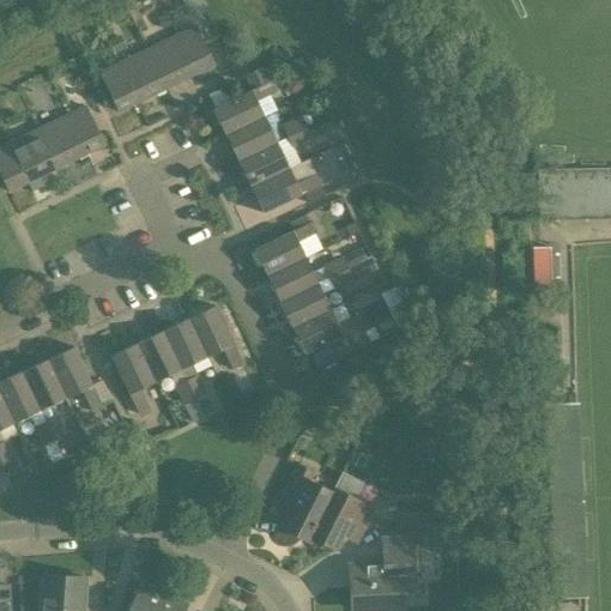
[(189,0),(195,13),(213,6),(211,0),(189,0)]
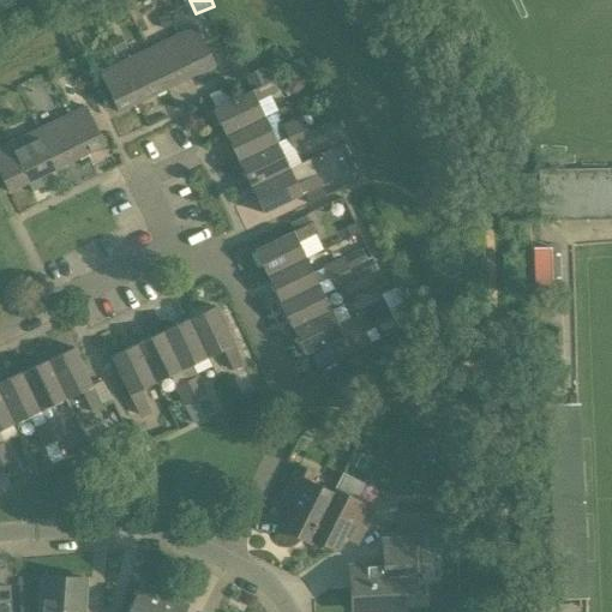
[(197,25),(179,34),(198,73),(216,64),(197,25)]
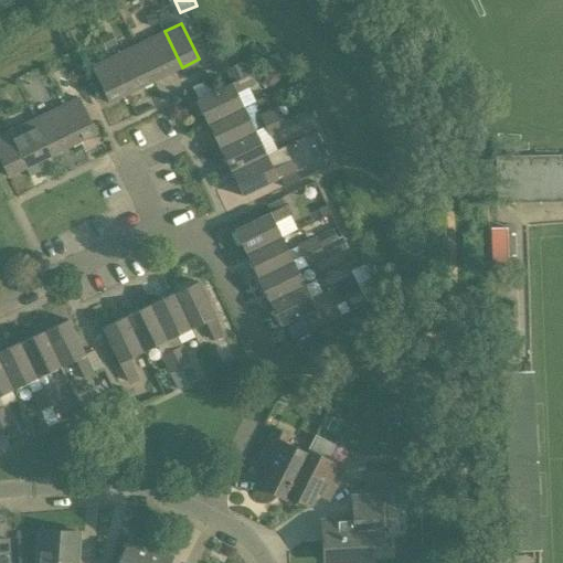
[(182,67),(165,31),(137,44),(155,81),(182,67)]
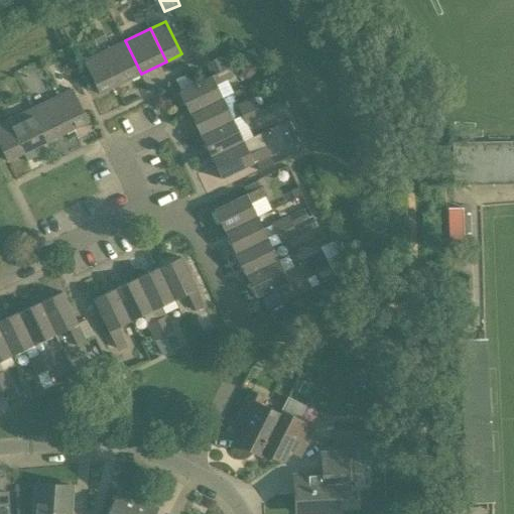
[(116,86),(141,74),(125,40),(100,52),(116,86)]
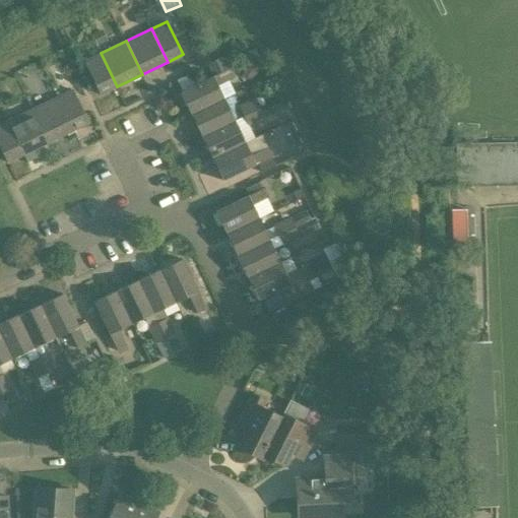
[(102,93),(117,86),(101,53),(85,61),(102,93)]
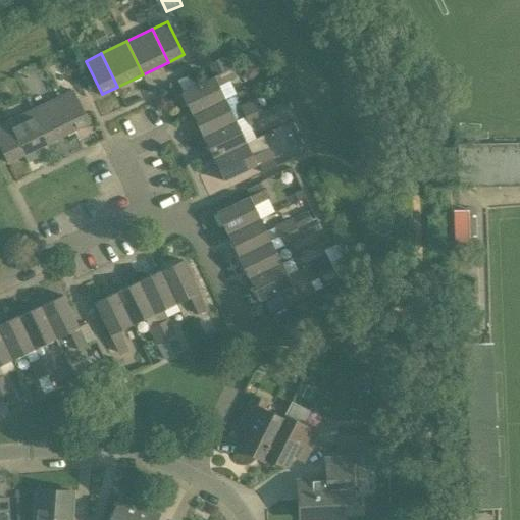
[(182,92),(193,114),(225,98),(219,86),(236,78),(230,68),(192,87),(182,92)]
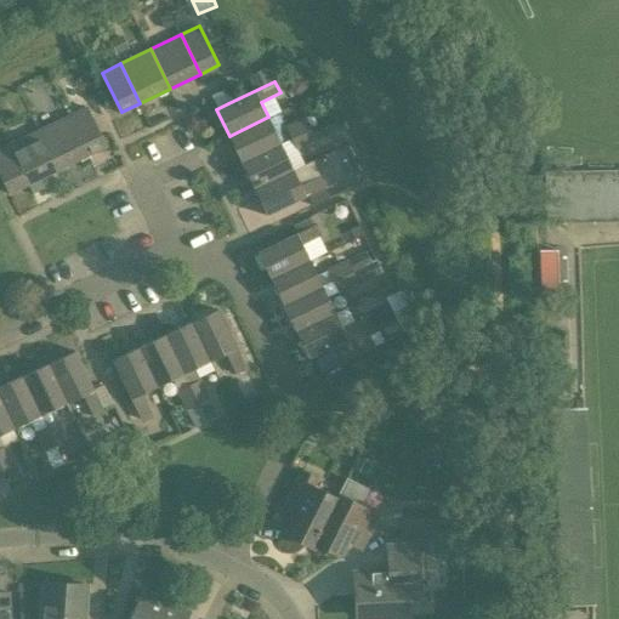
[(81,158),(107,146),(87,107),(63,119),(81,158)]
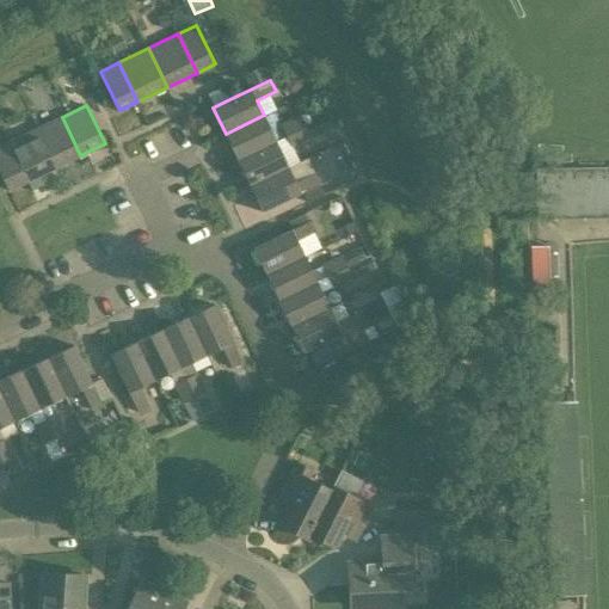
[(277,141),(264,115),(226,134),(238,160),(277,141)]
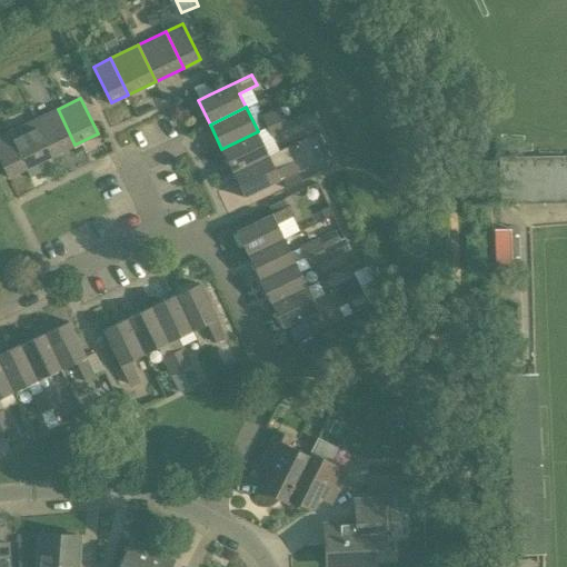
[(267,127),(285,119),(280,108),(262,117),(267,127)]
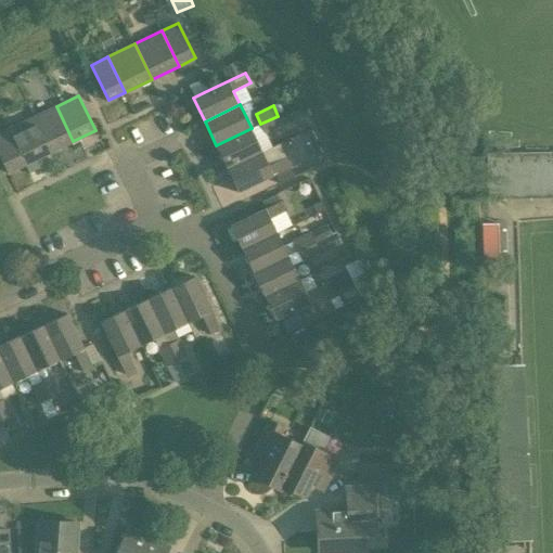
[(73,141),(56,106),(35,117),(52,152),(73,141)]
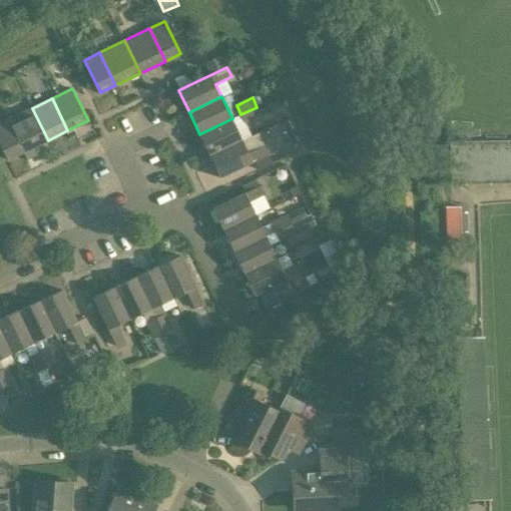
[(245,123),(262,115),(257,107),(240,114),(245,123)]
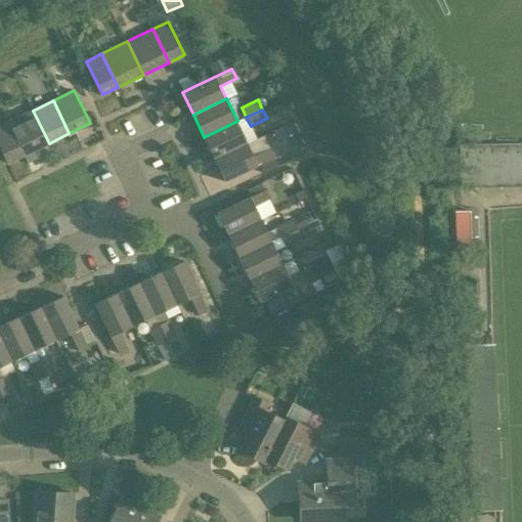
[(49,143),(33,111),(12,120),(29,153),(49,143)]
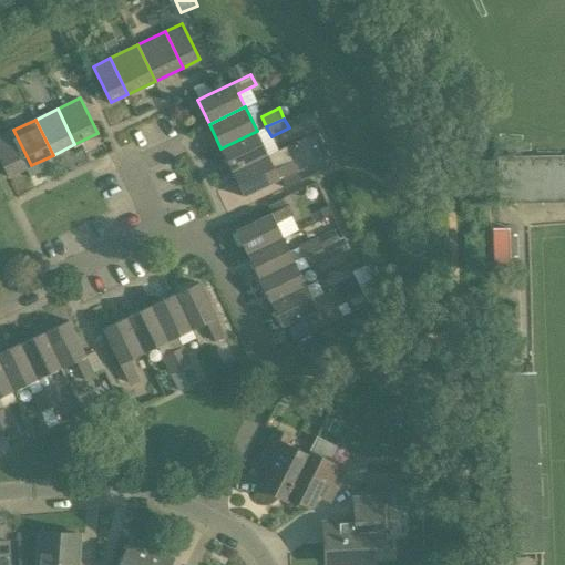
[(31,165),(13,130),(0,136),(0,158),(9,176),(31,165)]
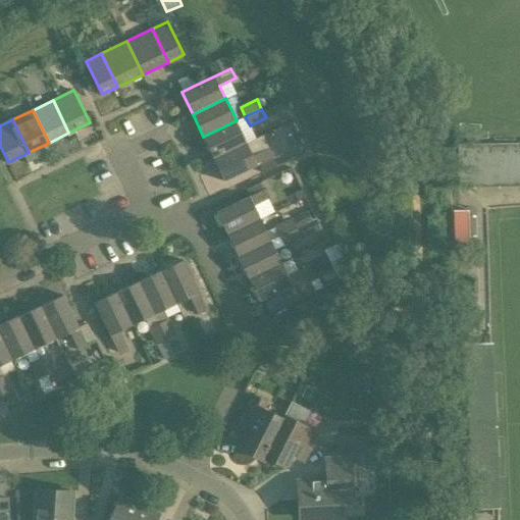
[(237,120),(203,137),(214,158),(247,143),(237,120)]
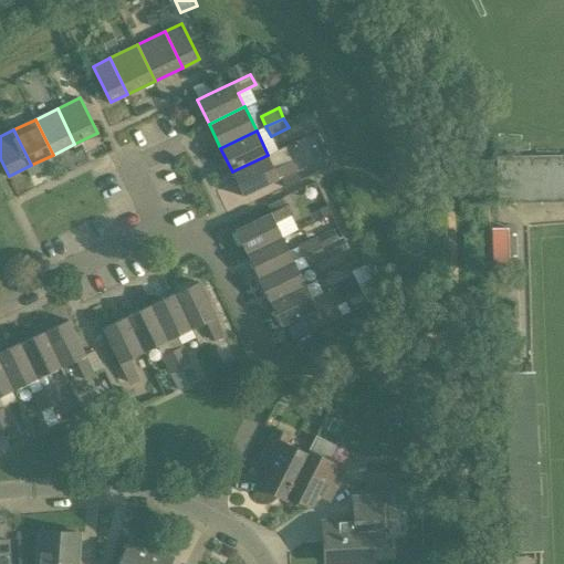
[(274,168),(268,155),(232,171),(243,196),(298,170),(292,159),(274,168)]
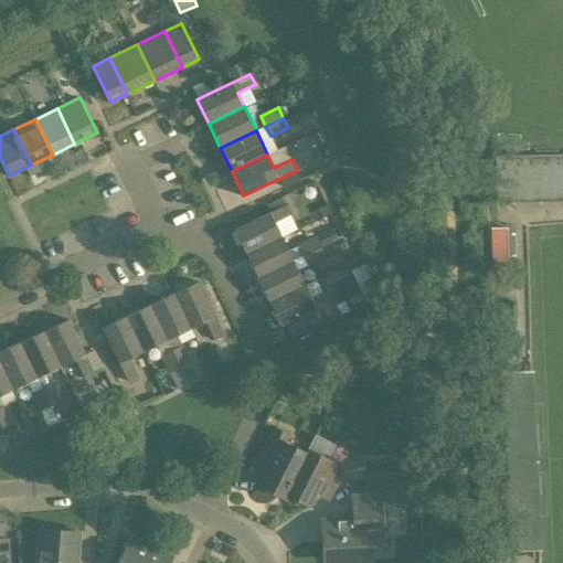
[(267,204),(272,211),(235,229),(247,253),(283,236),(276,222),(294,213),(288,203),(286,204),(283,197),(267,204)]
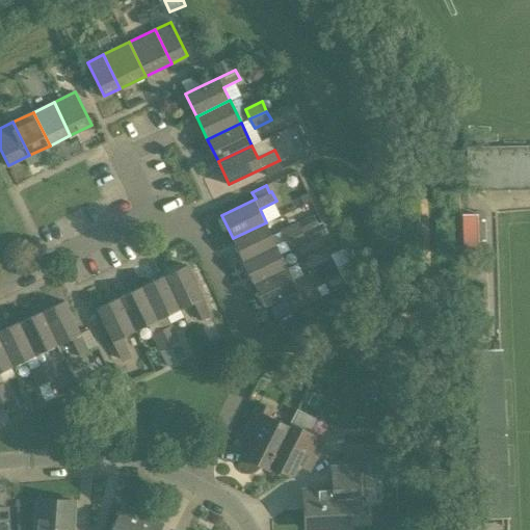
[(302,233),(318,224),(313,215),(298,223),(302,233)]
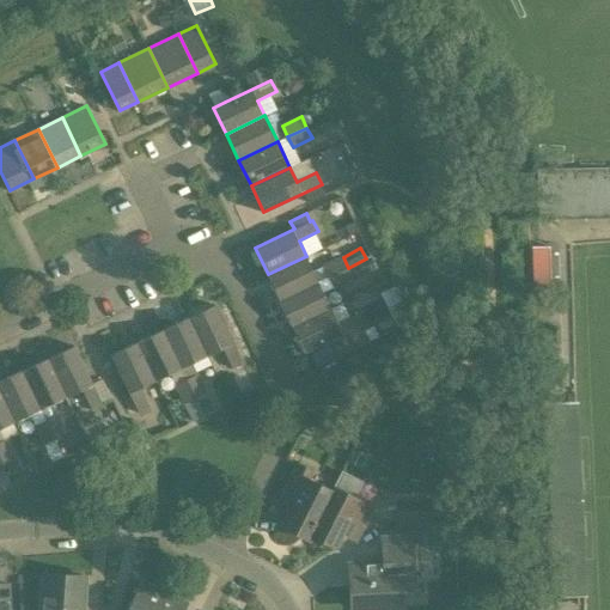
[(306,256),(268,274),(280,300),(318,282),(313,270),(306,256)]
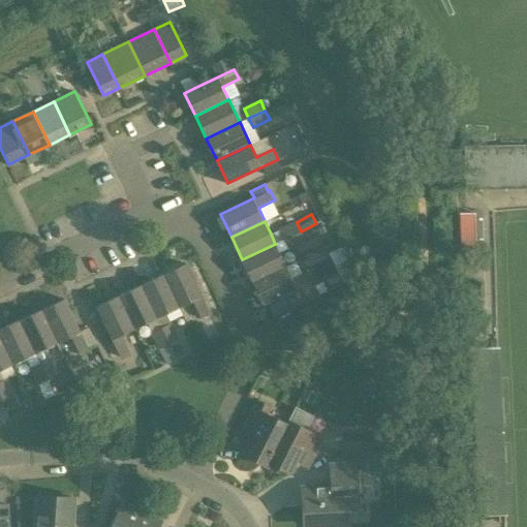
[(279,230),(283,240),(301,231),(297,222),(279,230)]
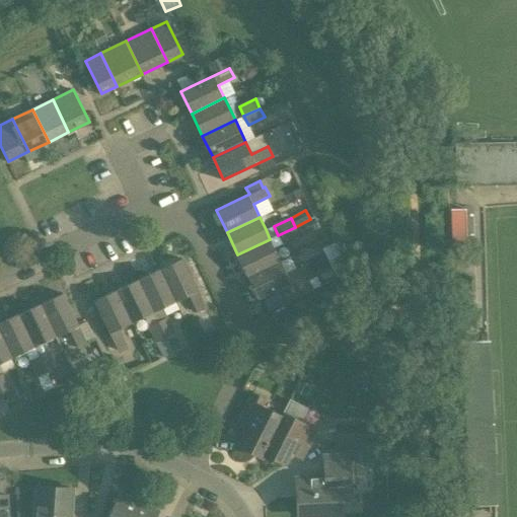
[(295,227),(299,236),(312,230),(307,221),(310,219),(295,227)]
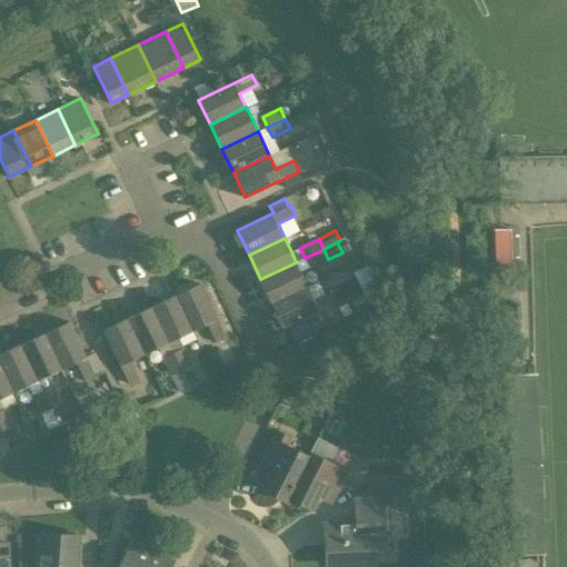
[(328,259),(324,249),(305,258),(309,267),(310,268),(328,259)]
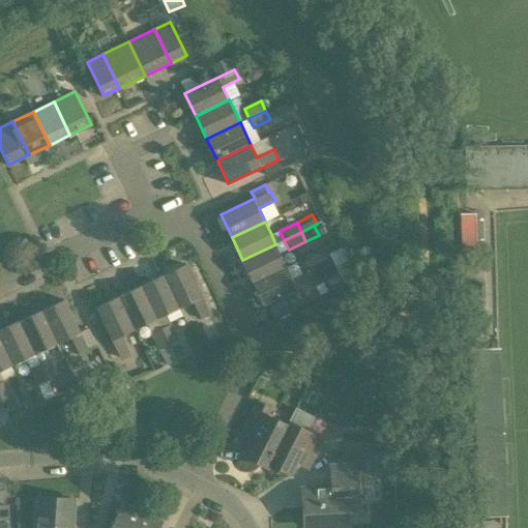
[(287,266),(280,252),(288,248),(284,240),(275,244),(242,260),(254,283),(287,266)]
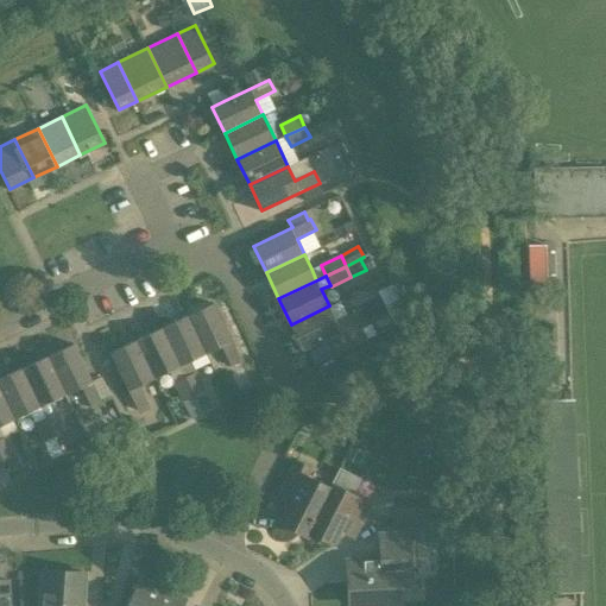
[(241,359),(233,340),(214,303),(188,315),(207,353),(221,346),(231,365),(241,359)]
